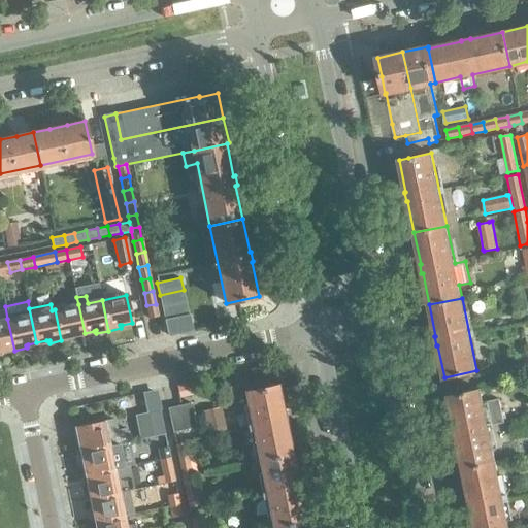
[(78,304),(55,309),(61,340),(73,338),(72,335),(75,335),(85,333),(78,304)]
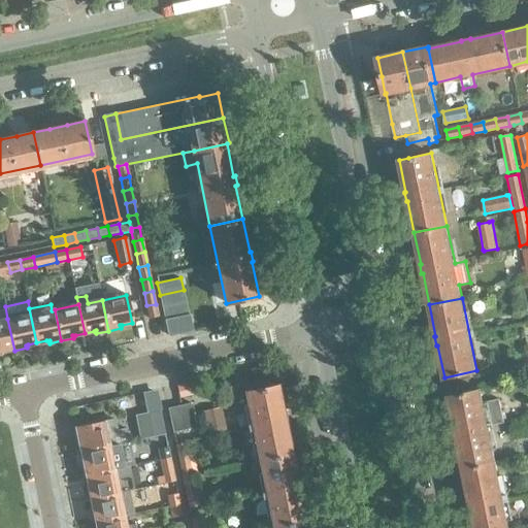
[(156,304),(146,305),(150,319),(158,317),(156,304)]
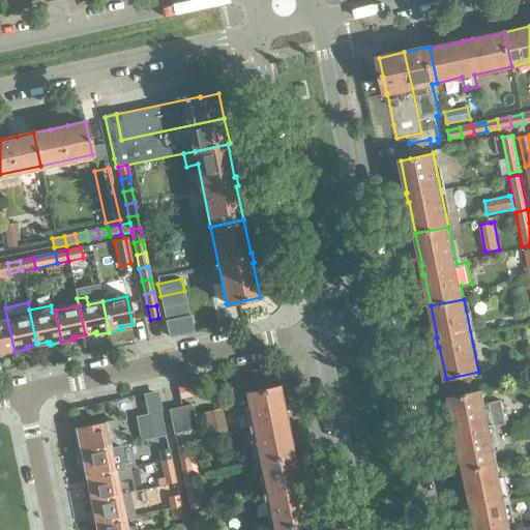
[(7,320),(0,318),(0,351),(0,352),(2,352),(2,354),(15,352),(7,320)]
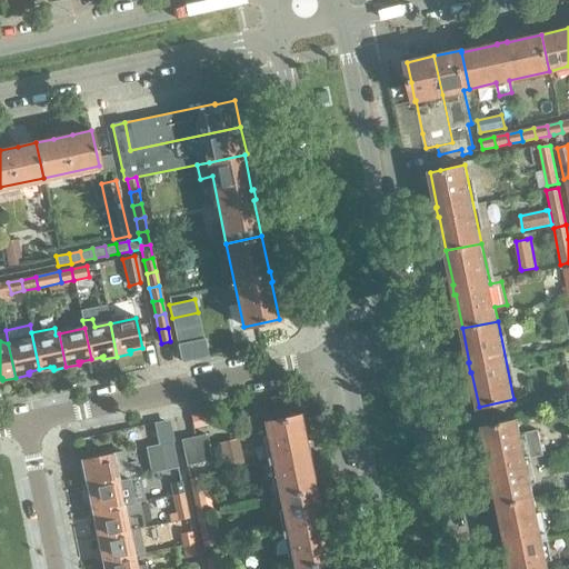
[(299,415),(263,421),(279,496),(313,488),(308,457),(309,456),(307,446),(306,447),(299,415)]
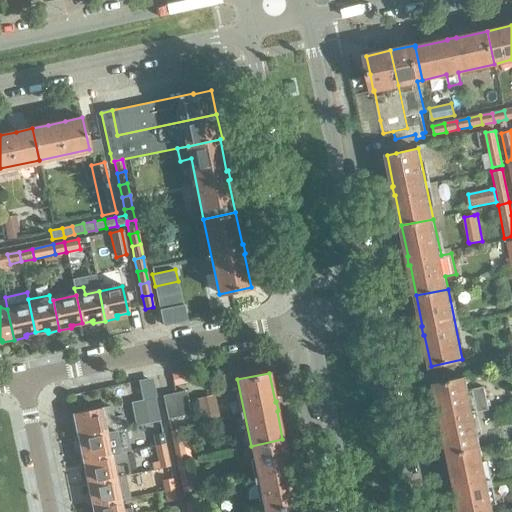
[(465,378),(434,384),(441,415),(440,415),(440,416),(441,424),(443,424),(449,455),(480,448),(472,412),(488,409),(483,387),(468,390),(465,378)]
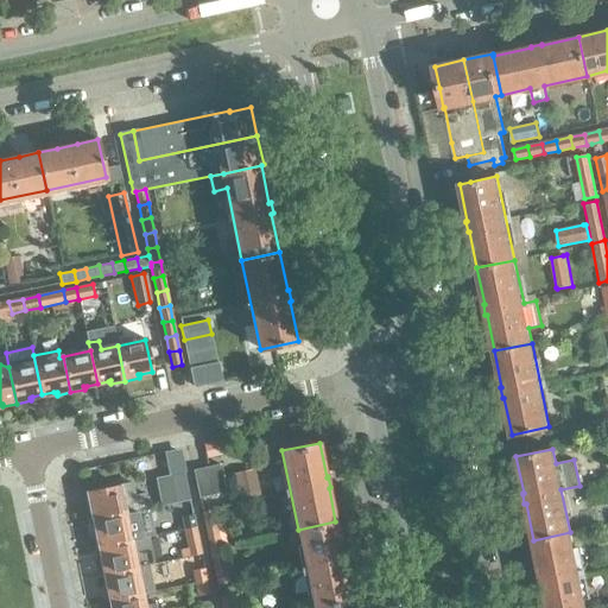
[(208,468),(194,470),(200,499),(226,494),(220,466),(208,468)]
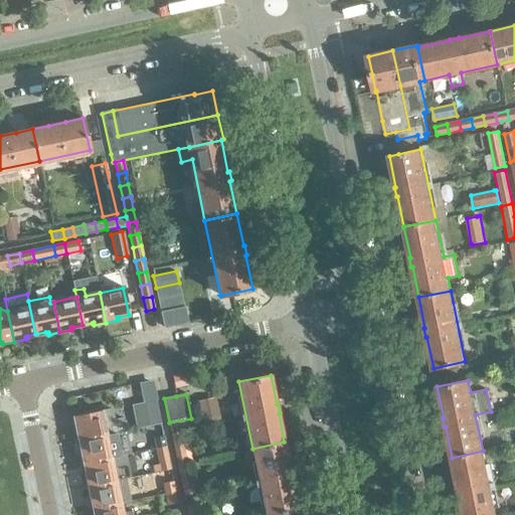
[(216,398),(198,401),(203,422),(220,418),(216,398)]
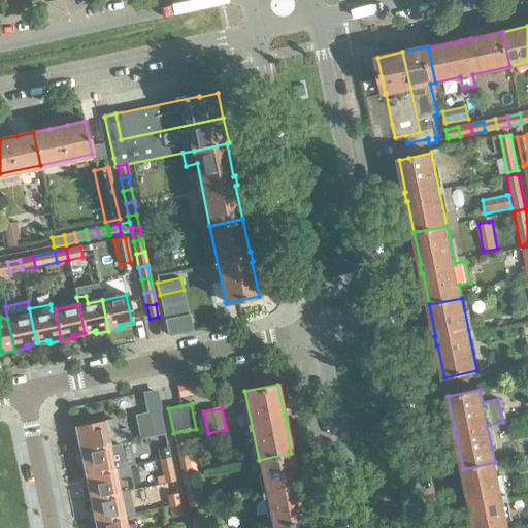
[(147,414),(146,414),(152,437),(165,435),(160,410),(147,414)]
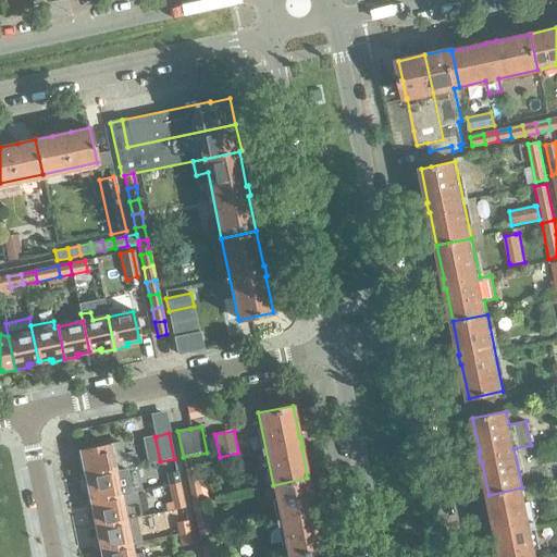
[(155,436),(143,438),(148,463),(160,461),(155,436)]
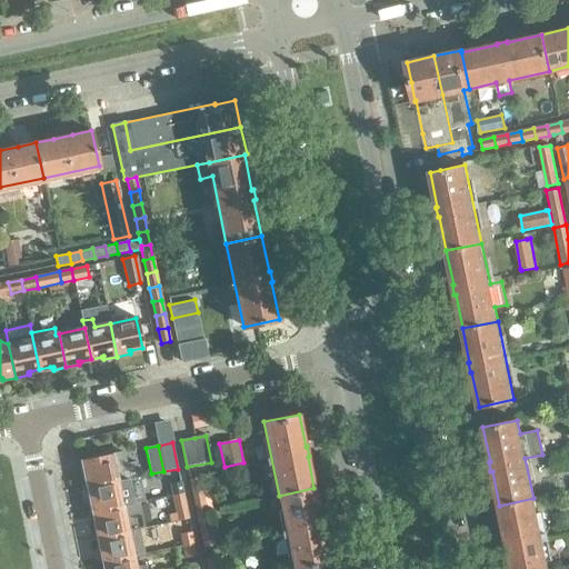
[(112,456),(81,462),(83,475),(82,475),(85,487),(127,479),(138,477),(136,463),(126,466),(122,453),(112,456)]
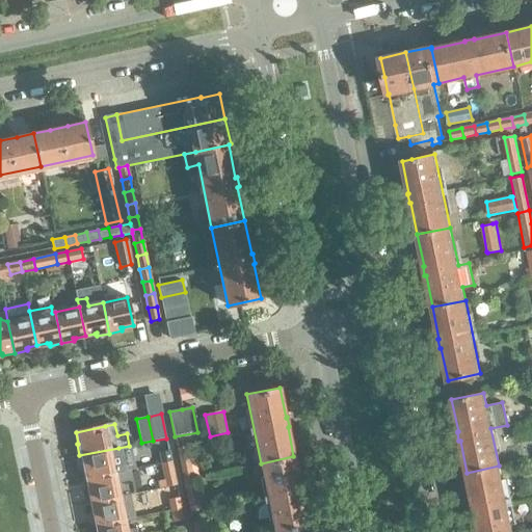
[(186,446),(177,448),(180,458),(188,456),(186,446)]
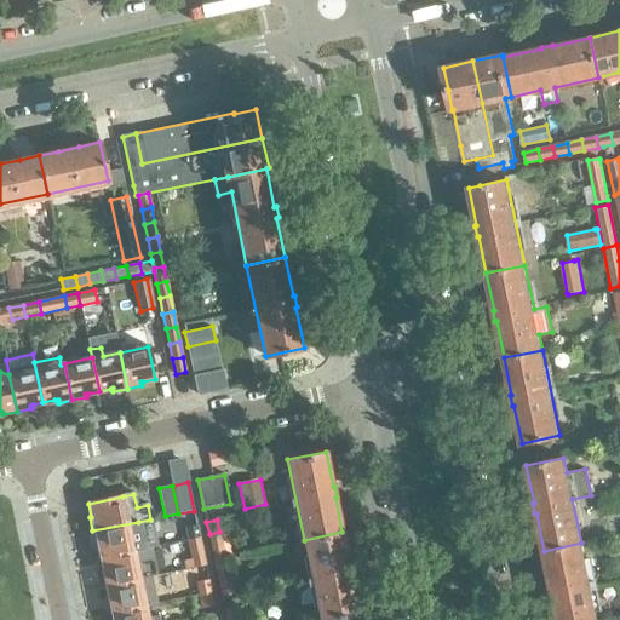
[(138,522),(92,530),(96,546),(98,546),(101,558),(133,551),(144,550),(138,522)]
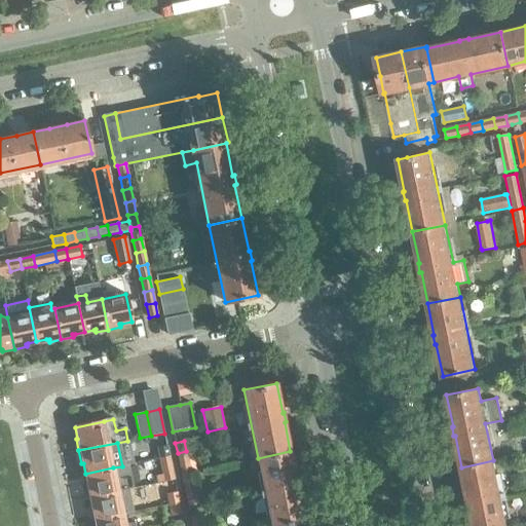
[(166,445),(157,447),(160,458),(168,456),(166,445)]
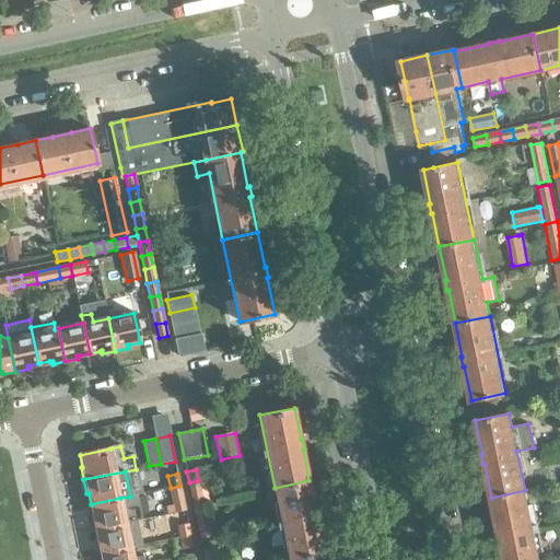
[(200,491),(198,480),(189,482),(191,493),(200,491)]
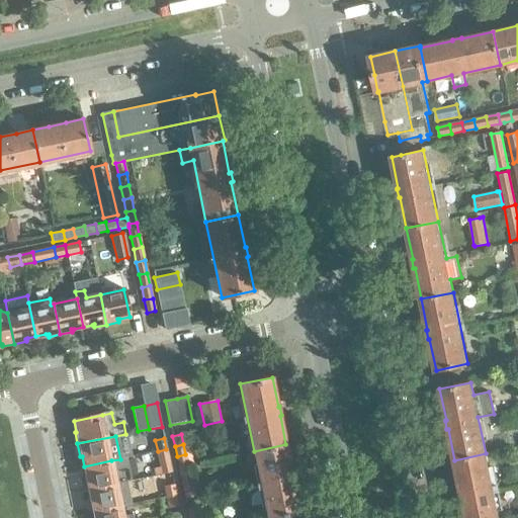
[(285,444),(254,451),(267,517),(268,517),(299,512),(293,483),(294,482),(293,473),(291,473),(285,444)]
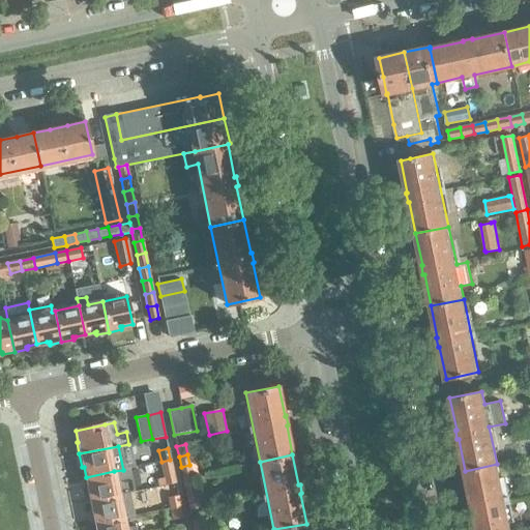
[(170,460),(162,462),(164,472),(173,470),(170,460)]
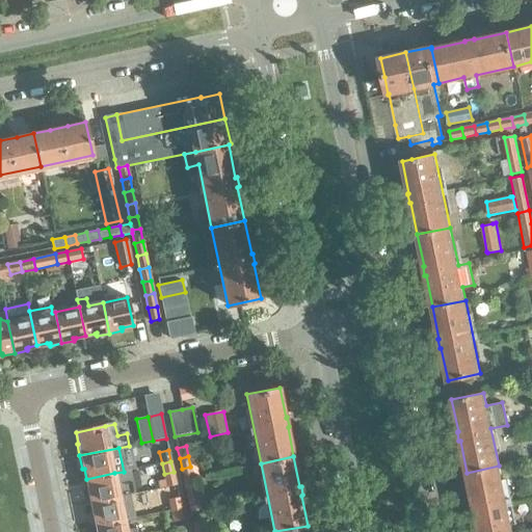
[(511,531),(499,466),(467,473),(473,504),(472,504),(472,505),(474,513),(475,513),(478,531),(511,531)]
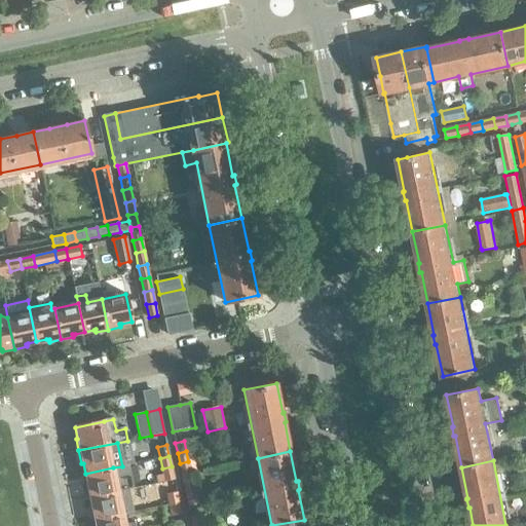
[(188,461),(180,463),(182,474),(191,472),(188,461)]
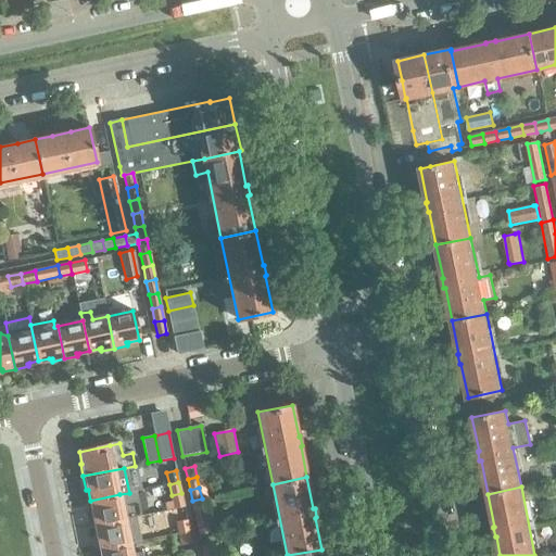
[(119,494),(90,501),(92,513),(90,513),(93,526),(125,519),(119,494)]
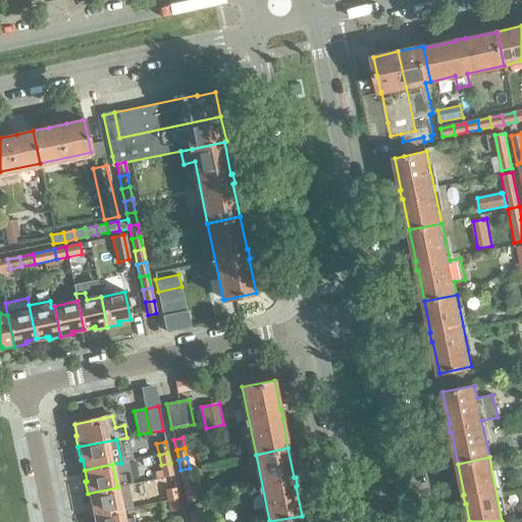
[(190,468),(180,470),(183,481),(192,479),(190,468)]
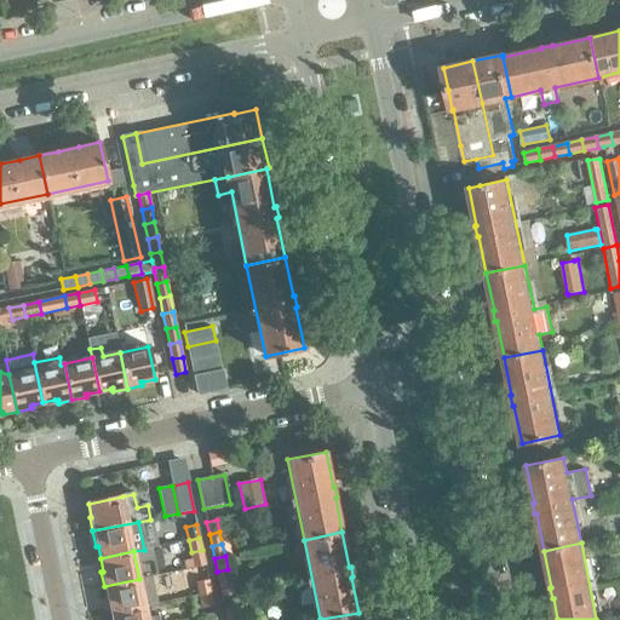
[(228,569),(217,572),(219,584),(230,583),(228,569)]
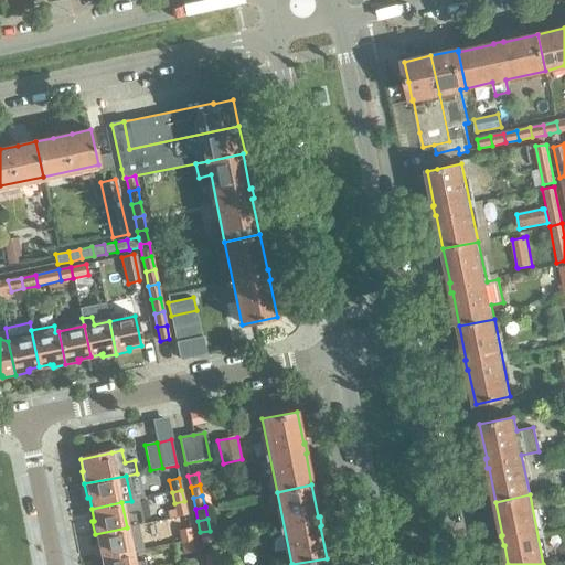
[(127,528),(95,534),(97,547),(99,547),(102,558),(132,553),(144,551),(138,525),(127,528)]
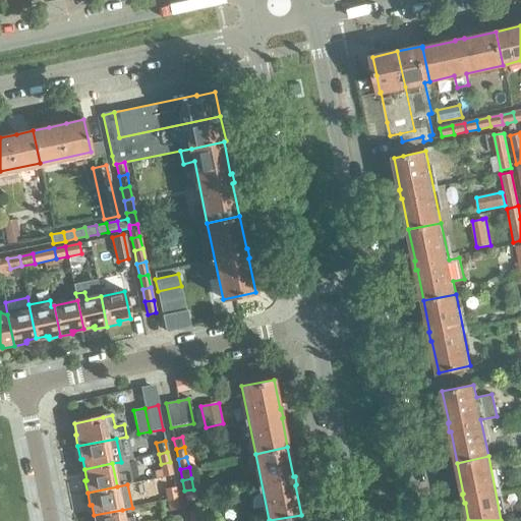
[(175,486),(166,488),(168,500),(177,498),(175,486)]
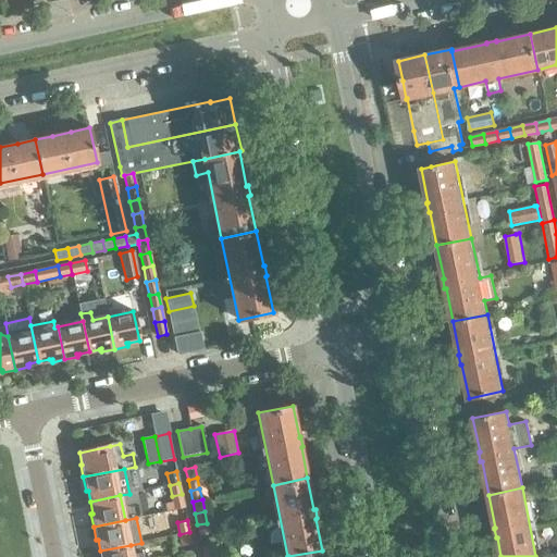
[(207,523),(197,524),(200,536),(209,534),(207,523)]
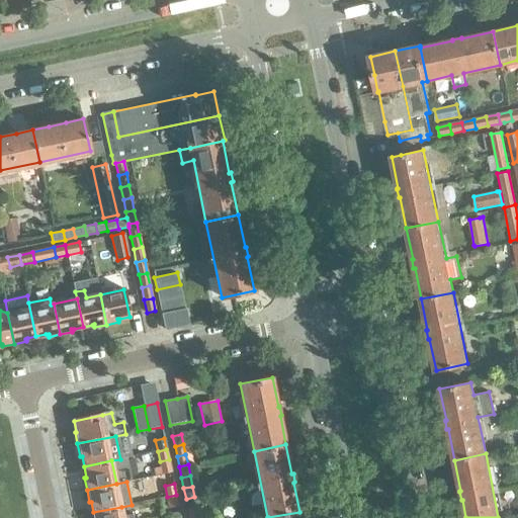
[(222,494),(204,497),(206,507),(223,504),(222,494)]
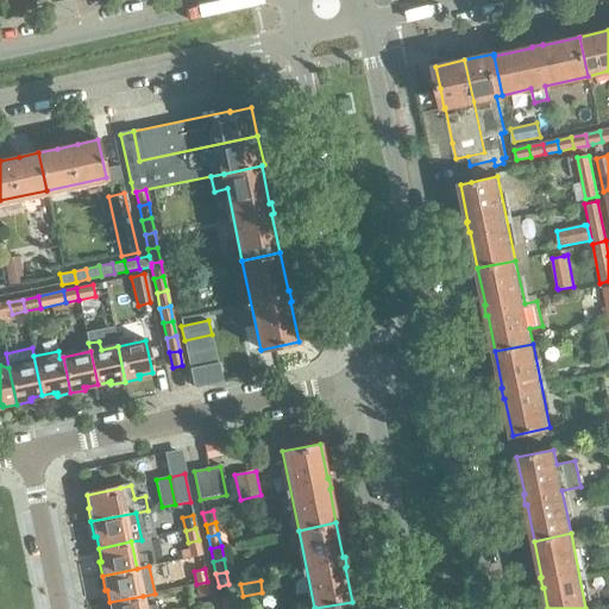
[(207,582),(196,584),(199,596),(209,594),(207,582)]
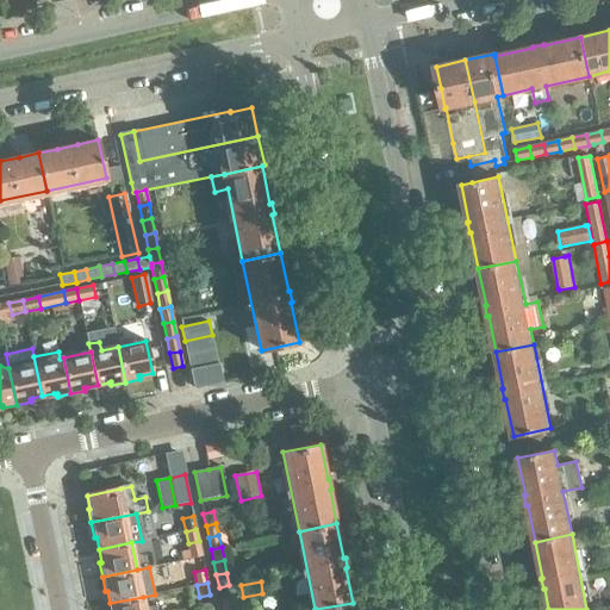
[(231,596),(221,598),(223,609),(225,609),(234,609),(231,596)]
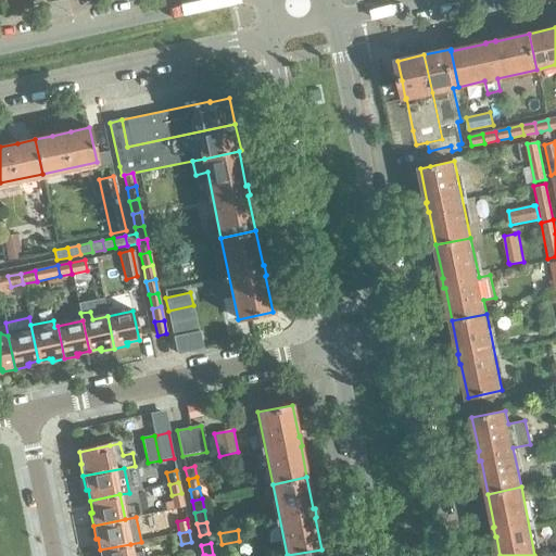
[(130,544),(100,550),(101,555),(142,555),(141,552),(133,554),(130,544)]
